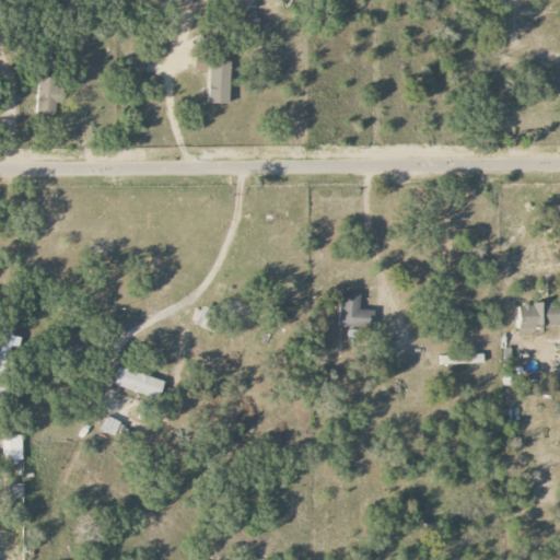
[(229,104),(230,62),(209,62),(208,104),(229,104)]
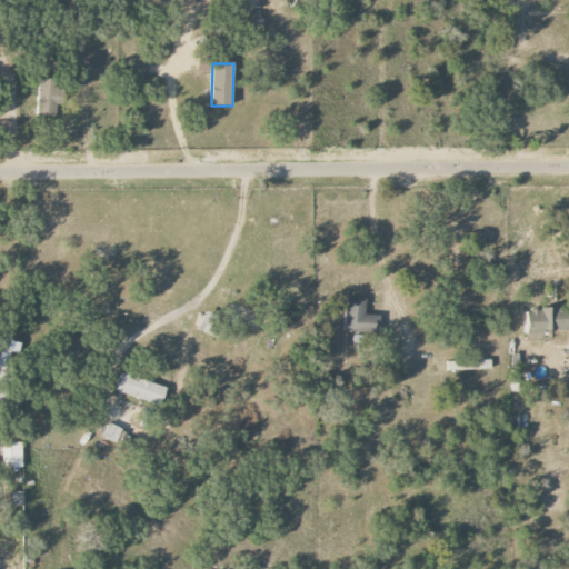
[(63,90),(58,89),(58,79),(38,79),(38,112),(63,113),(63,90)]
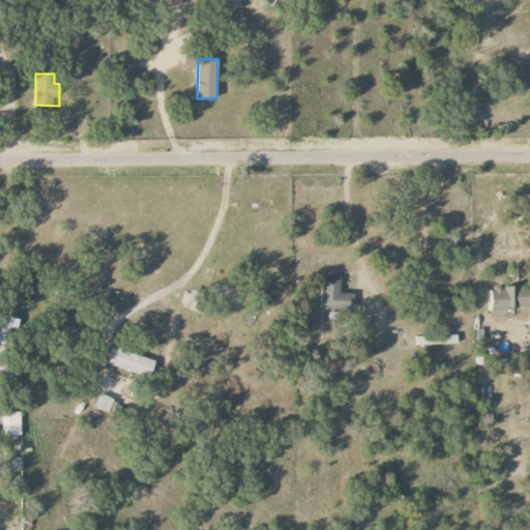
[(340,293),(341,277),(322,277),(321,310),(347,311),(348,293),(340,293)]
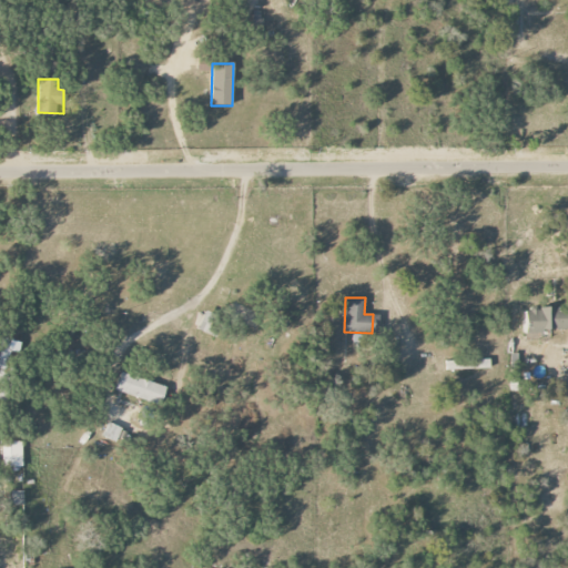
[(567,330),(567,308),(524,310),(525,330),(567,330)]
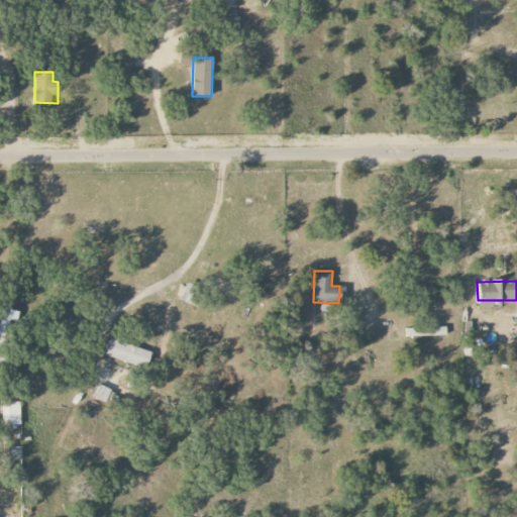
[(196,306),(202,289),(187,283),(180,301),(196,306)]
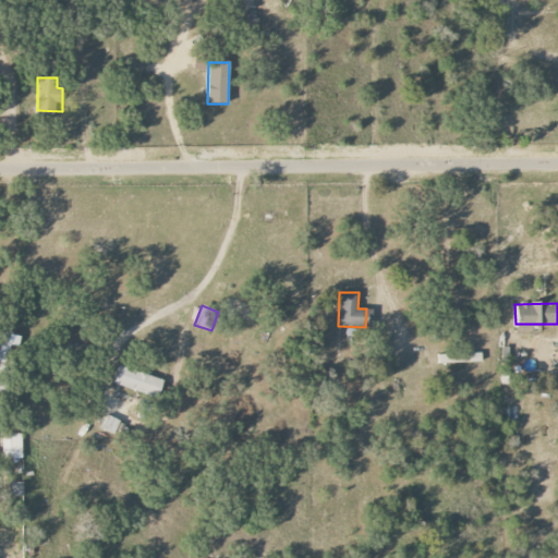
[(12,344),(0,341),(0,388),(1,384),(0,383),(0,362),(8,364),(12,344)]
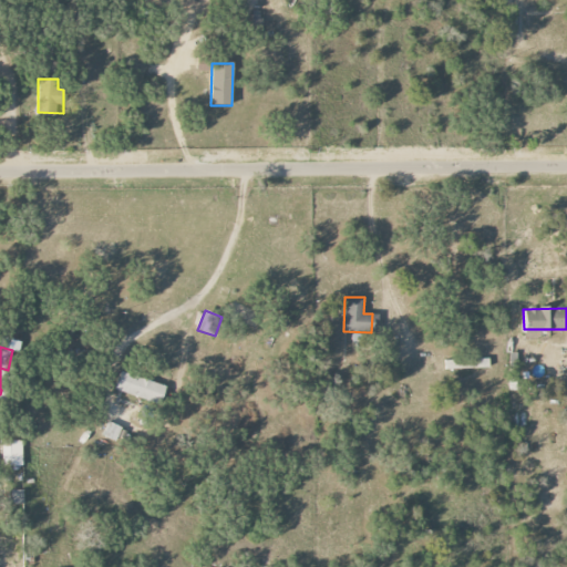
[(488,358),(444,360),(445,370),(490,369),(488,358)]
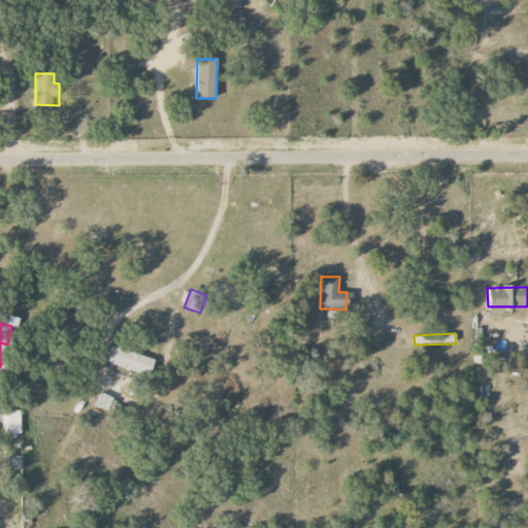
[(107,363),(149,377),(155,360),(113,345),(107,363)]
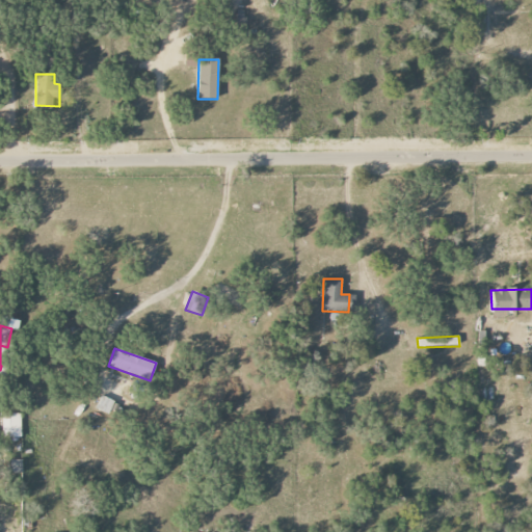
[(10,474),(22,474),(21,459),(9,460),(10,474)]
